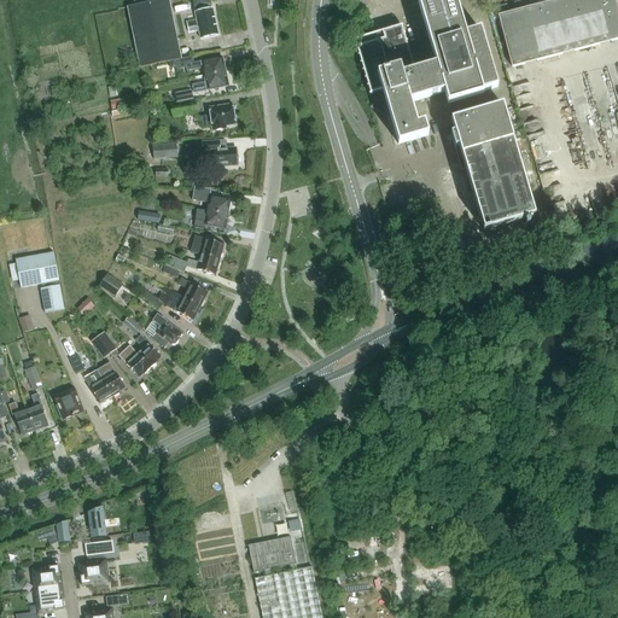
[(140,69),(182,59),(169,0),(163,0),(127,7),(140,69)]
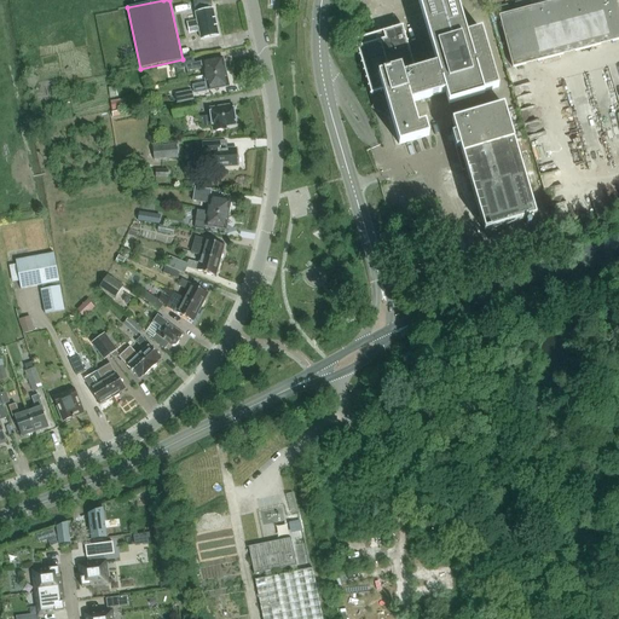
[(451,103),(498,88),(482,32),(466,38),(455,0),(421,0),(440,65),(416,71),(403,27),(356,40),(371,94),(383,91),(399,145),(429,137),(426,123),(417,126),(411,103),(447,93),(451,103)]
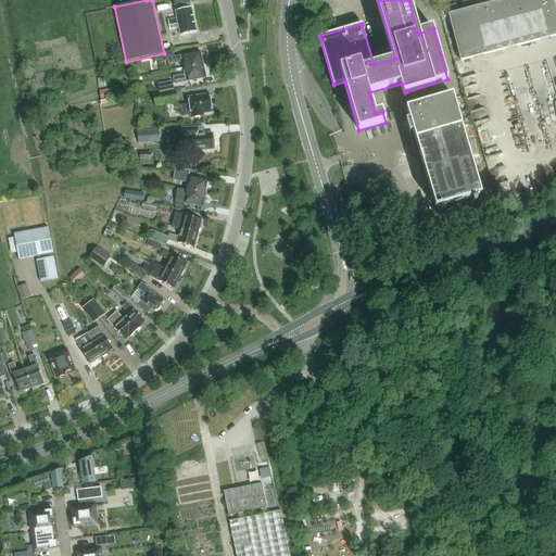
[(555,36),(555,8),(554,0),(507,0),(451,14),(463,61),(555,36)]
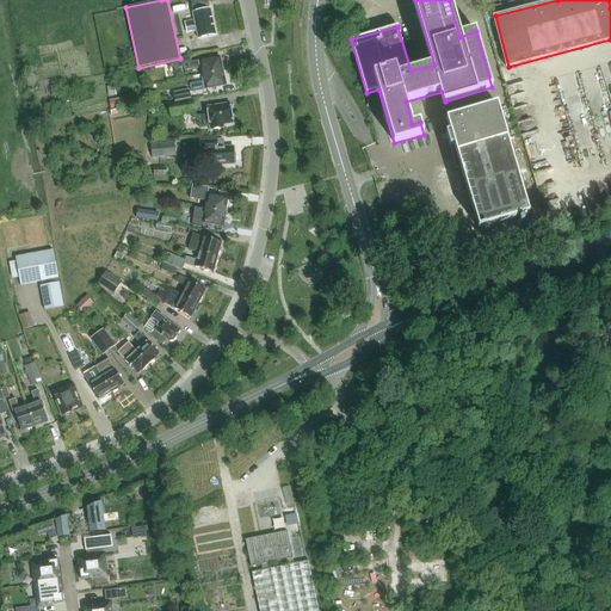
[(198,38),(215,35),(210,10),(192,13),(195,20),(184,23),(186,34),(197,31),(198,38)]
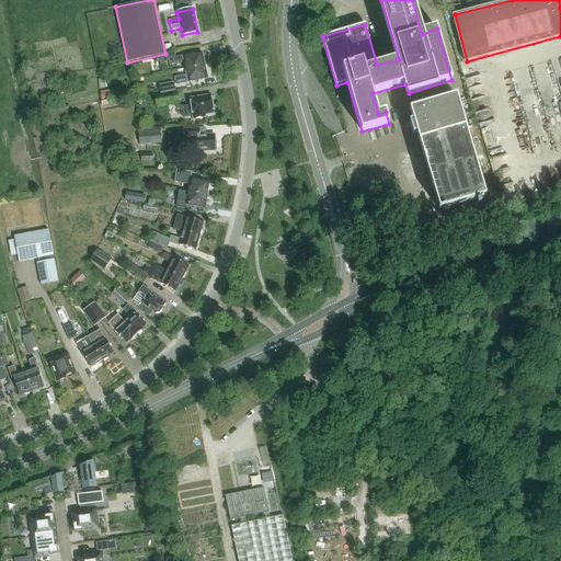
[(185,70),(205,66),(202,53),(178,58),(175,52),(155,57),(156,63),(161,61),(162,64),(169,61),(170,65),(176,64),(183,63),(185,70)]
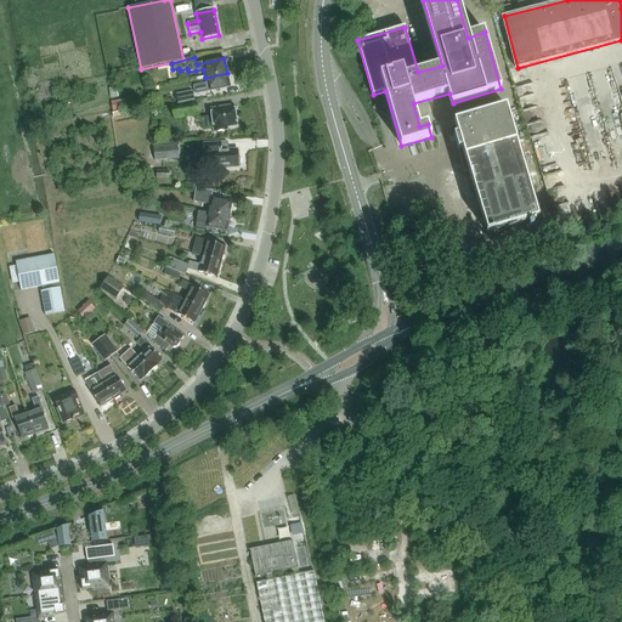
[(230,86),(227,73),(205,78),(207,84),(193,85),(196,94),(230,86)]
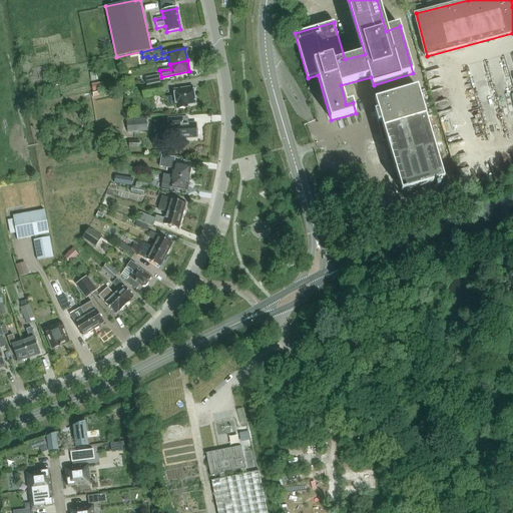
[(160,83),(159,75),(145,78),(146,86),(160,83)]
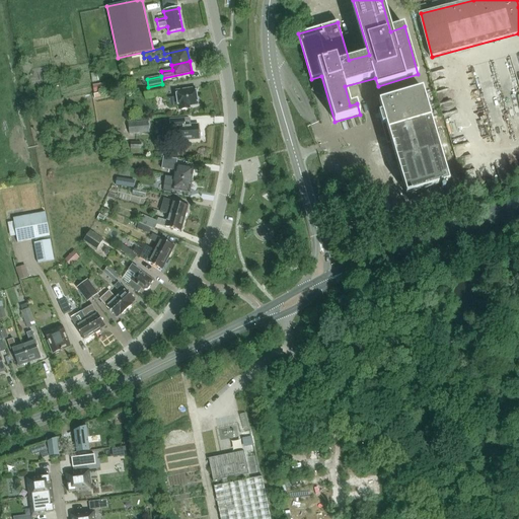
[(101,83),(92,85),(93,92),(102,90),(101,83)]
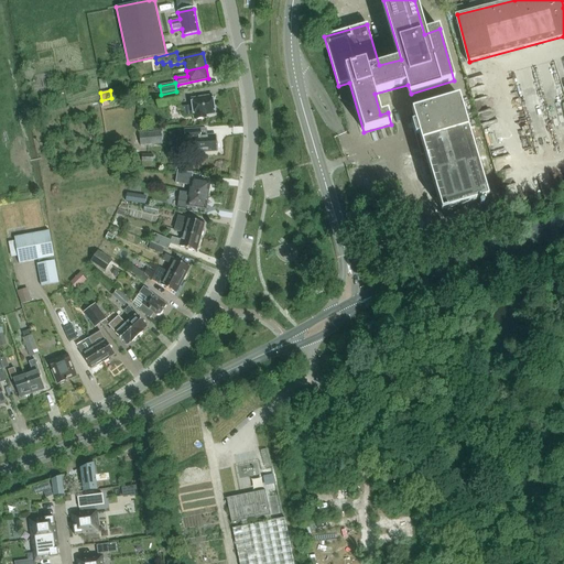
[(180,105),(177,94),(155,98),(158,108),(180,105)]
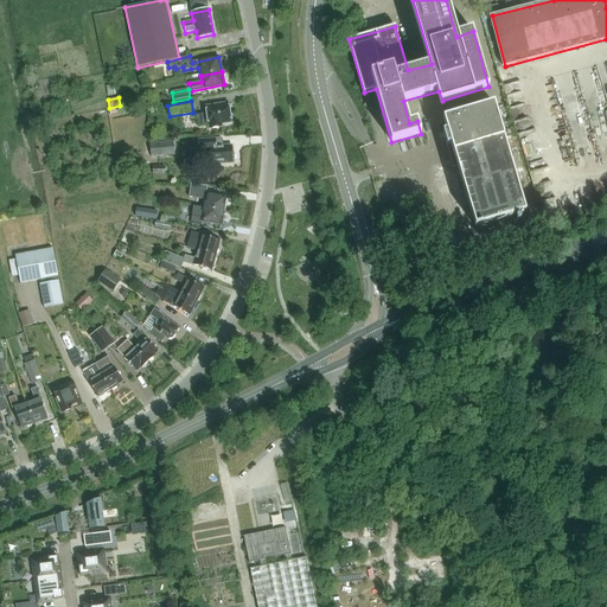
[(208,126),(231,122),(228,103),(205,107),(206,113),(197,114),(198,125),(208,125),(208,126)]
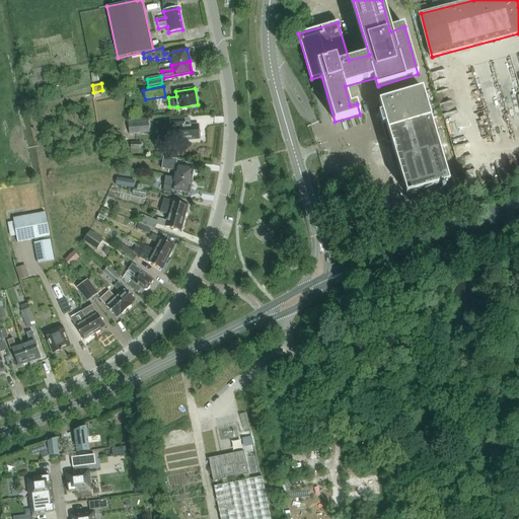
[(406,195),(449,181),(422,89),(379,102),(382,113),(378,114),(382,126),(385,125),(406,195)]
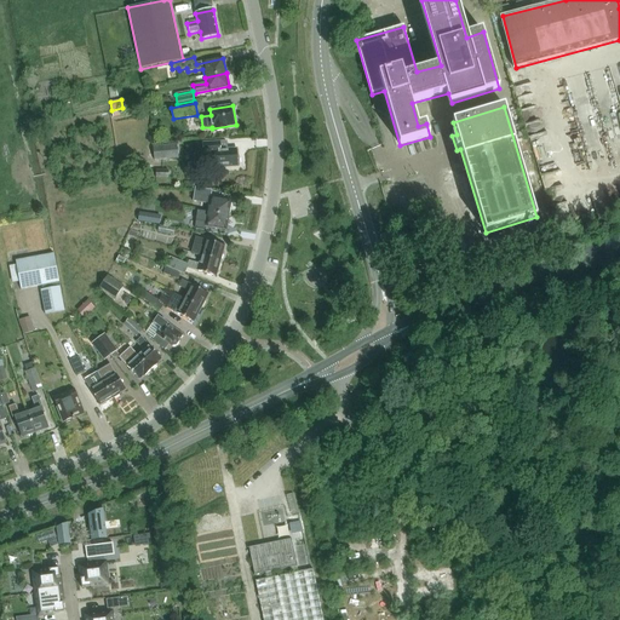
[(237,149),(218,150),(218,142),(202,142),(202,154),(214,153),(214,167),(237,166),(237,149)]
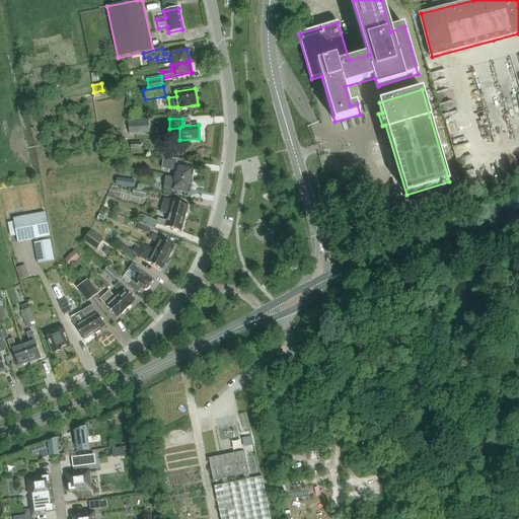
[(149,133),(148,121),(128,123),(129,135),(149,133)]
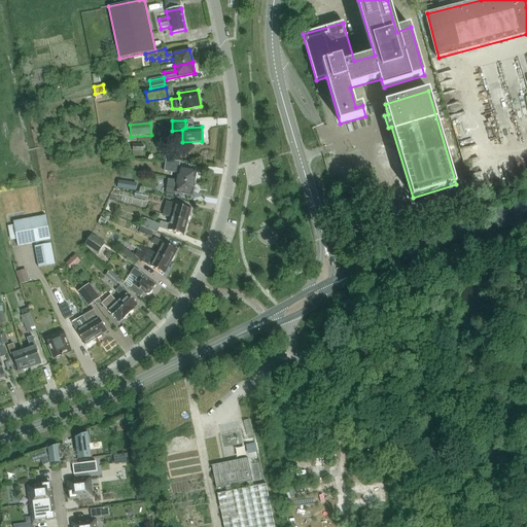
[(166,160),(164,172),(177,173),(176,180),(195,183),(195,182),(197,171),(179,168),(180,162),(166,160)]
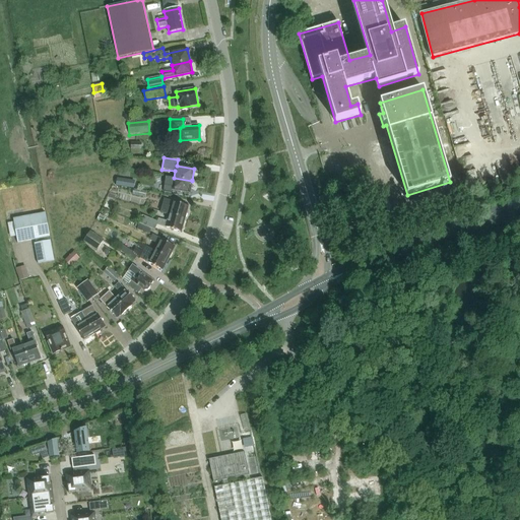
[(165,185),(164,191),(172,193),(173,190),(190,193),(192,181),(174,178),(166,177),(165,185)]
